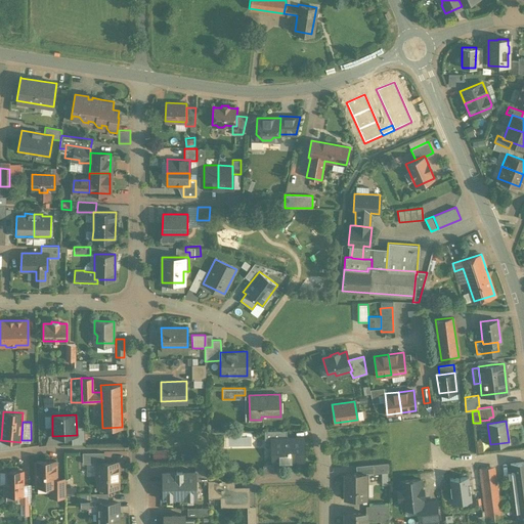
[(286,430),(264,431),(264,440),(271,440),(271,439),(286,438),(286,430)]
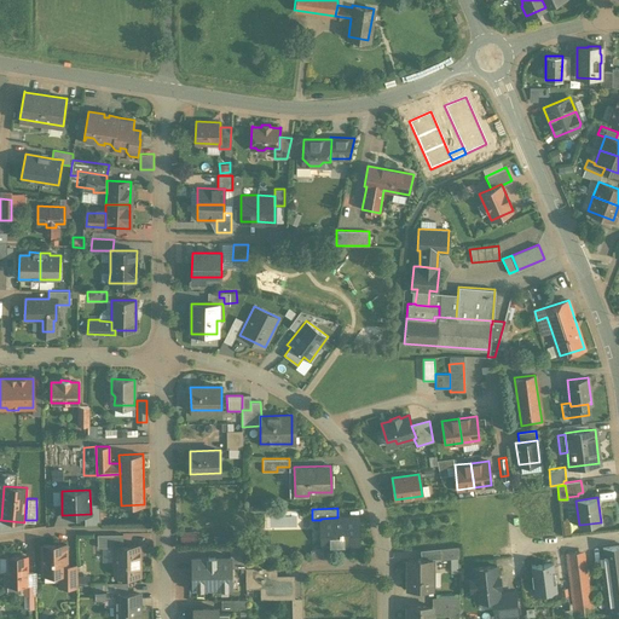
[(337,518),(320,519),(320,520),(320,545),(357,544),(357,518),(337,518)]
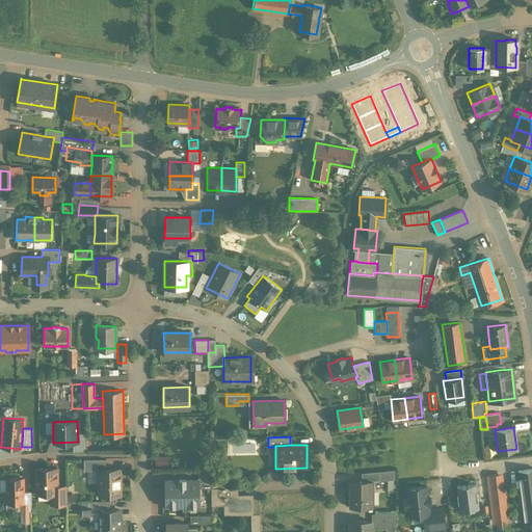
[(21,449),(0,447),(1,446),(0,446),(0,456),(20,453),(21,449)]
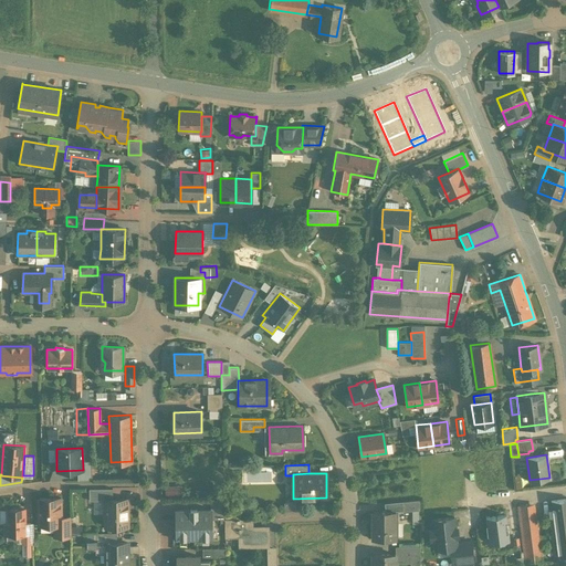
[(182,486),(166,486),(166,496),(181,496),(182,486)]
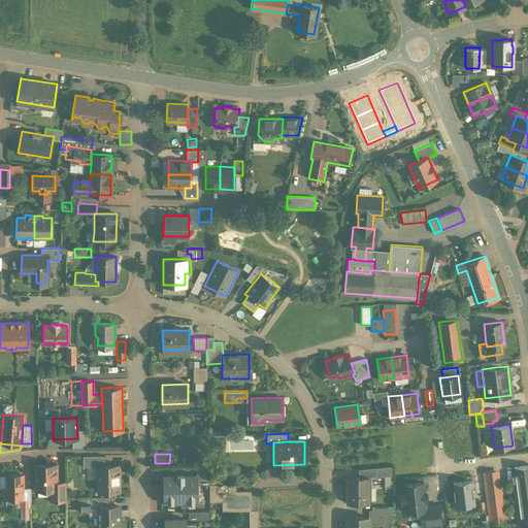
[(104,455),(83,455),(83,466),(98,466),(98,465),(104,465),(104,455)]
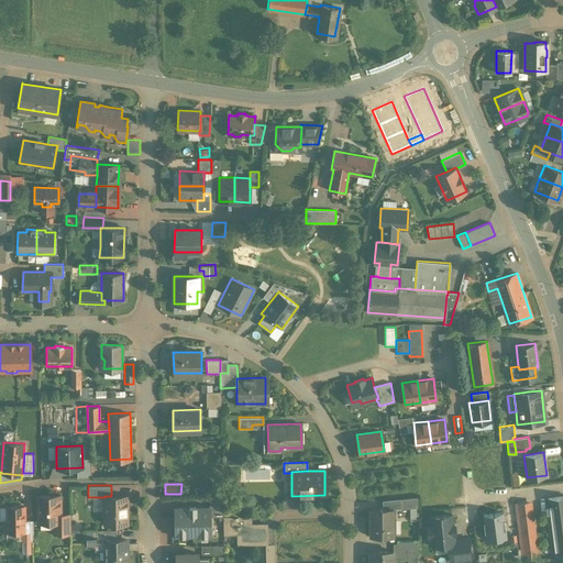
[(59,512),(59,494),(37,495),(37,521),(53,521),(59,521),(59,512)]
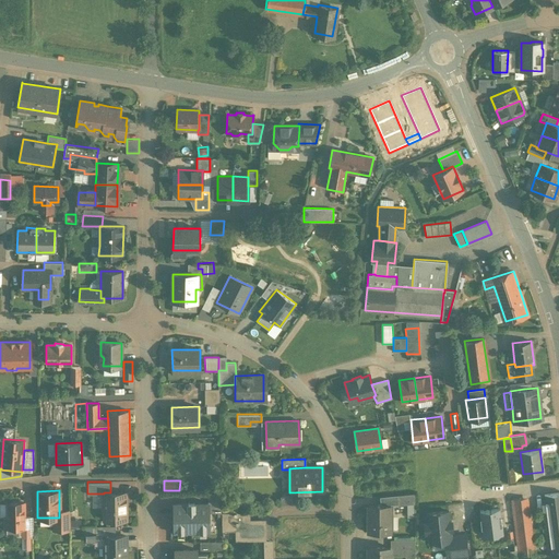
[(110,492),(104,492),(104,494),(104,519),(126,519),(126,492),(110,492)]
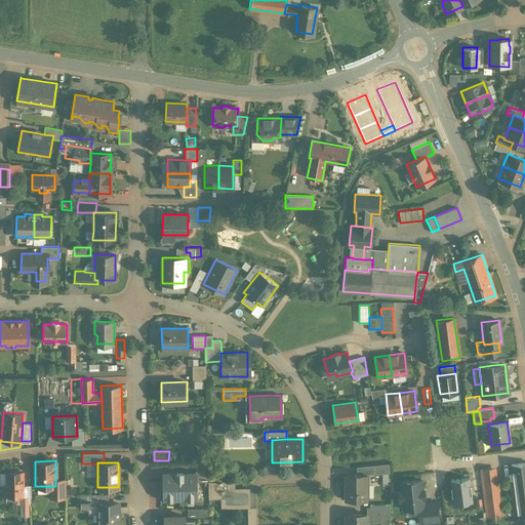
[(207,462),(196,463),(196,472),(196,481),(208,481),(207,462)]
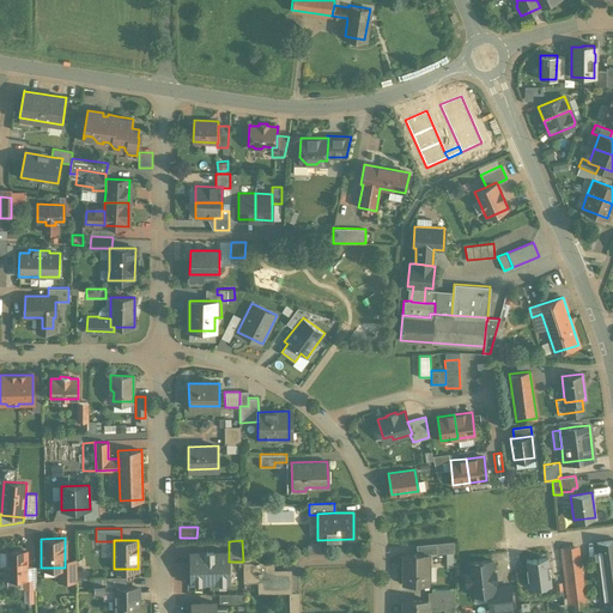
[(455,540),(435,542),(436,553),(455,552),(455,540)]
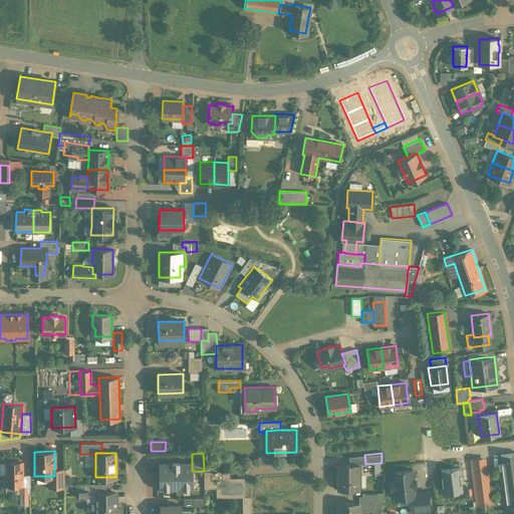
[(513,453),(500,455),(503,479),(507,510),(513,509),(513,453)]
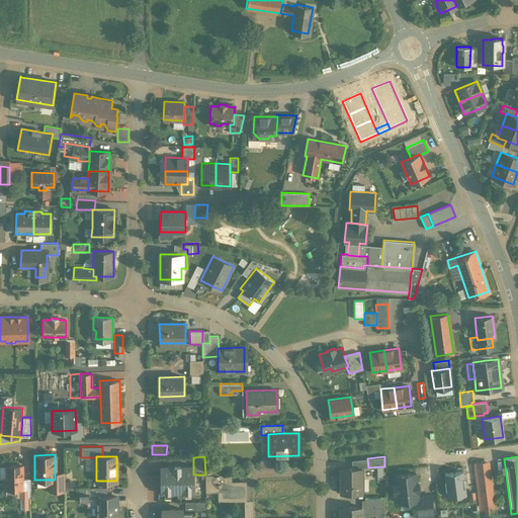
[(488,460),(473,462),(477,480),(481,516),(495,515),(488,460)]
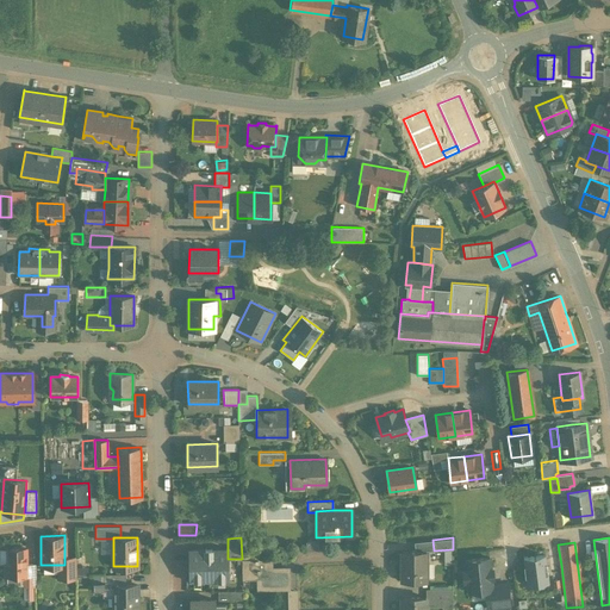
[(26,548),(7,548),(7,564),(5,564),(5,576),(11,576),(22,576),(26,576),(26,564),(26,548)]
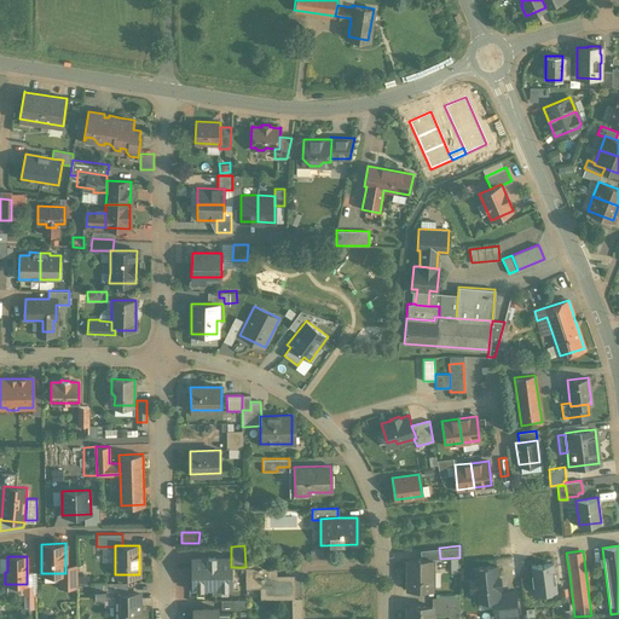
[(215,556),(208,556),(208,557),(192,557),(192,588),(231,586),(231,567),(231,556),(215,556)]
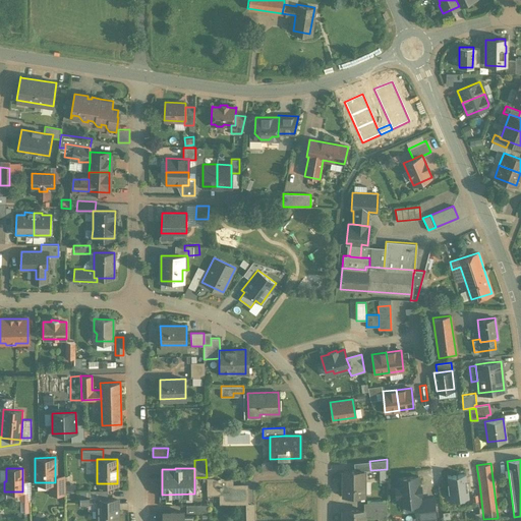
[(363,470),(343,470),(343,496),(363,496),(363,470)]
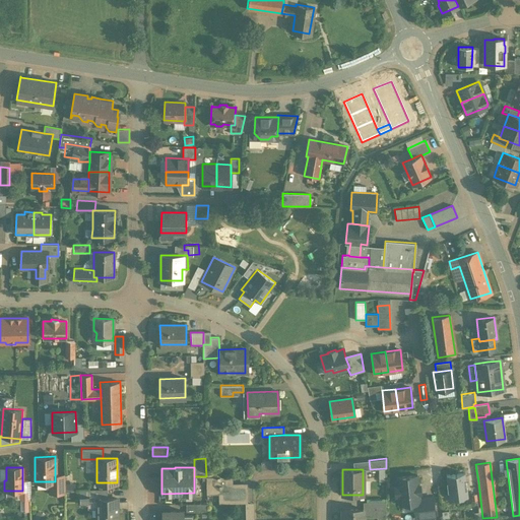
[(464,472),(446,475),(450,499),(468,497),(464,472)]
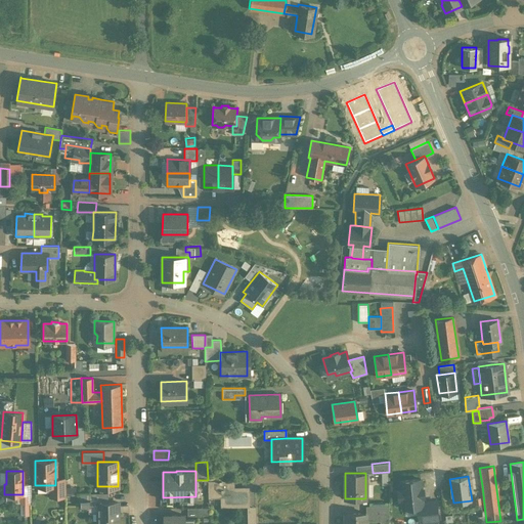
[(64,496),(64,477),(55,477),(55,485),(49,485),(49,496),(64,496)]
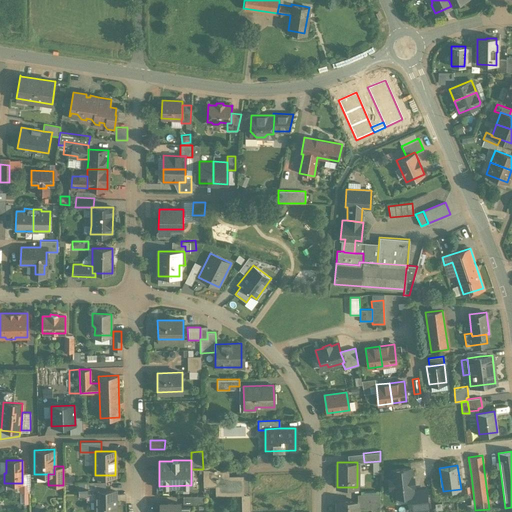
[(227,468),(203,469),(203,486),(216,486),(216,494),(242,493),(242,476),(228,477),(227,468)]
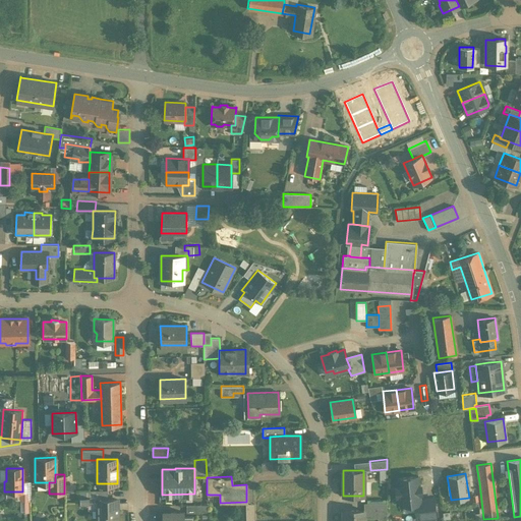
[(418,476),(398,478),(400,505),(414,504),(420,503),(420,500),(418,476)]
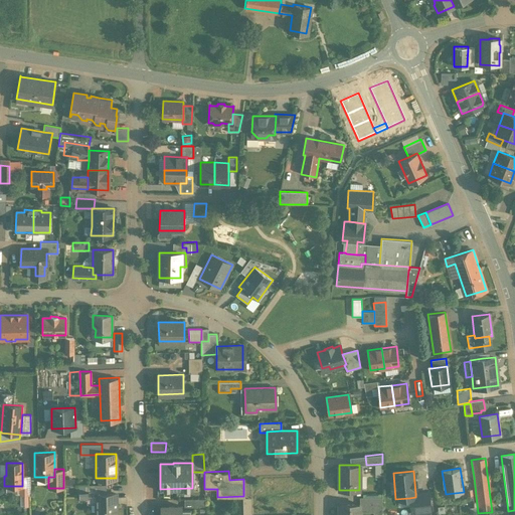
[(29,476),(22,476),(22,486),(18,486),(19,494),(29,494),(29,476)]
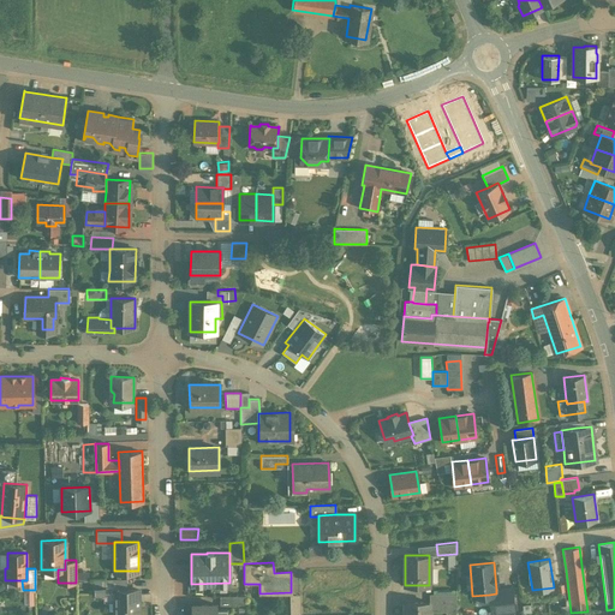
[(126,578),(105,579),(105,590),(114,590),(126,589),(126,578)]
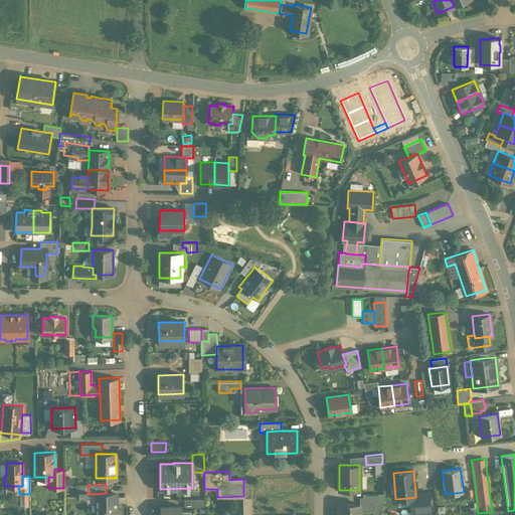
[(19,494),(18,486),(9,486),(4,486),(4,493),(6,494),(19,494)]
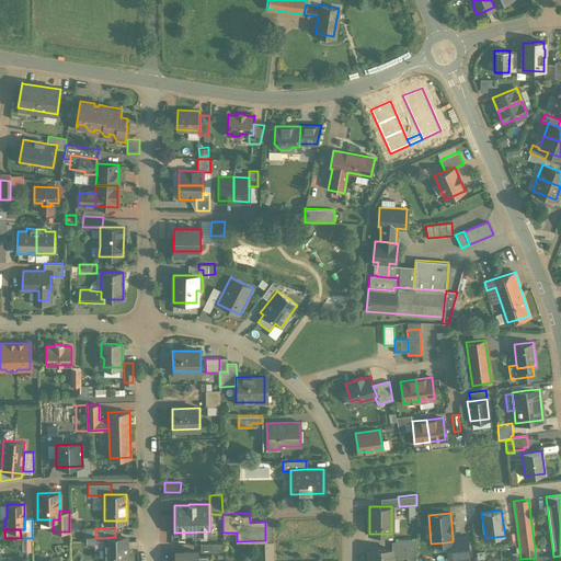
[(469,557),(467,536),(453,538),(453,541),(446,542),(448,559),(469,557)]
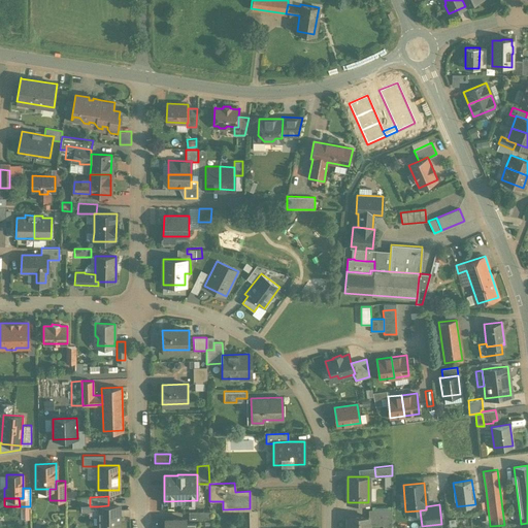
[(108,505),(98,506),(98,527),(119,527),(119,505),(108,505)]
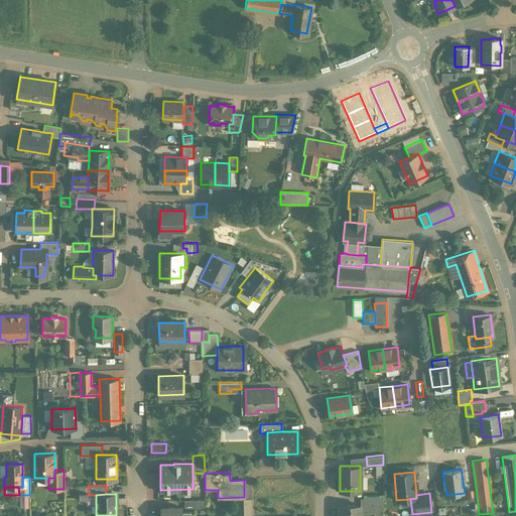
[(383,509),(383,497),(363,498),(359,498),(360,505),(360,509),(383,509)]
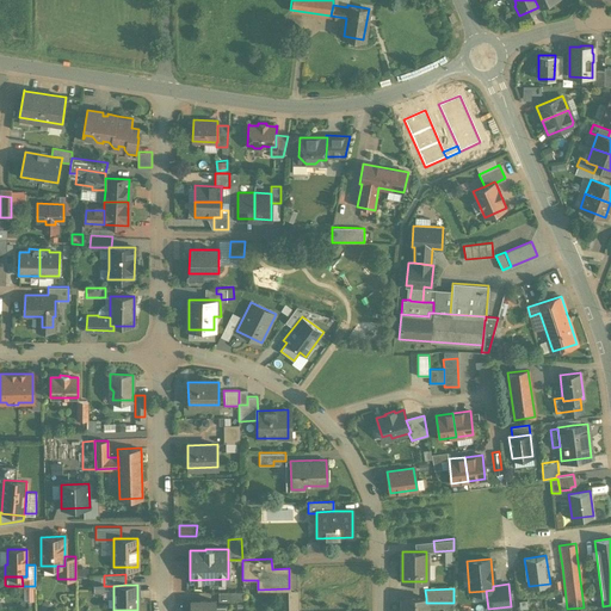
[(297,610),(297,592),(288,592),(288,610),(297,610)]
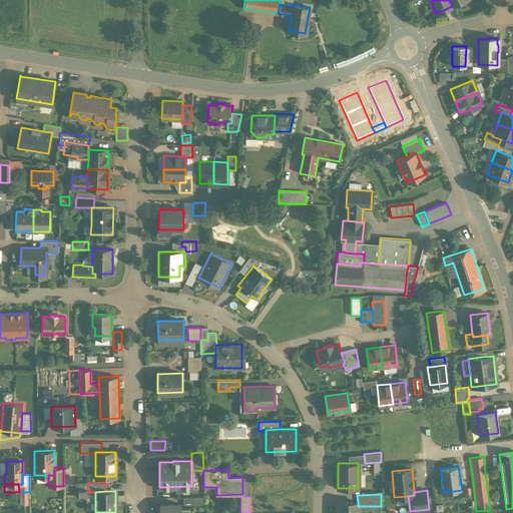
[(358,502),(338,502),(337,512),(357,512),(358,506),(358,502)]
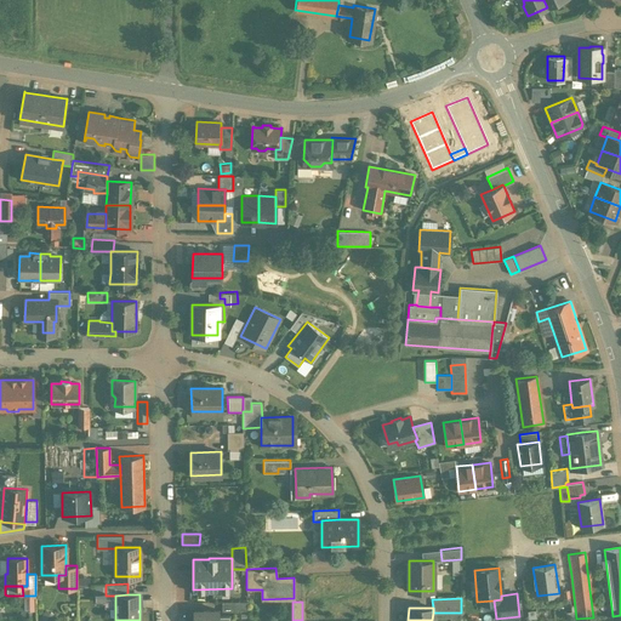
[(217,620),(218,609),(194,610),(193,620),(217,620)]
